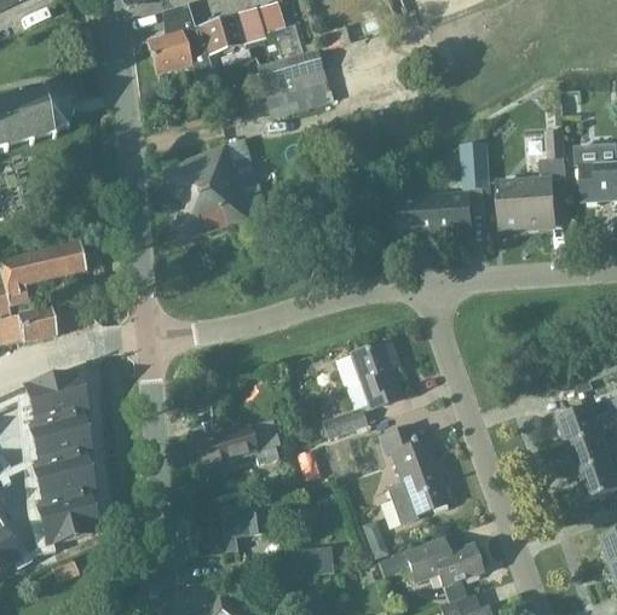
[(265,34),(276,30),(271,9),(259,12),(258,7),(201,24),(196,25),(189,3),(163,10),(169,33),(148,39),(157,75),(192,65),(196,77),(214,71),(209,54),(266,39),(265,34)]
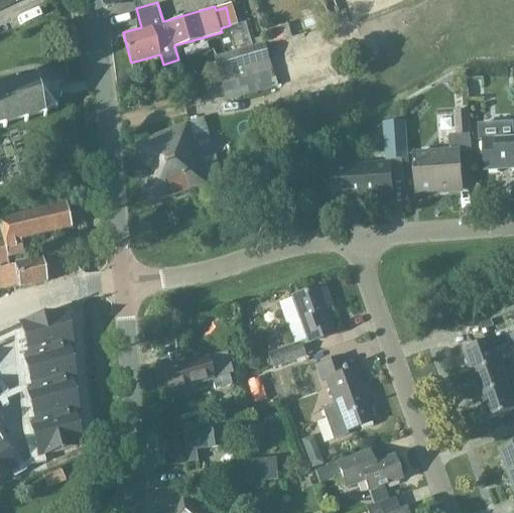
[(228,99),(278,85),(266,40),(216,54),(228,99)]
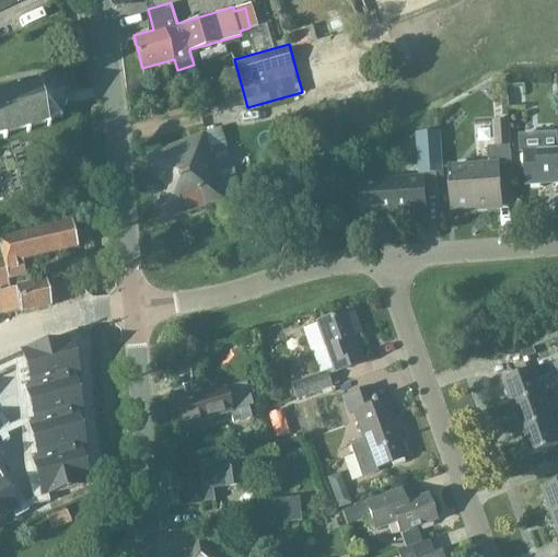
[(64,104),(68,102),(68,100),(64,99),(61,91),(65,90),(64,85),(60,86),(56,80),(58,76),(55,73),(53,80),(43,78),(42,72),(38,73),(39,79),(22,83),(21,78),(18,79),(19,84),(0,88),(0,134),(2,132),(4,137),(8,136),(7,131),(25,127),(26,131),(31,130),(30,126),(46,122),(46,126),(51,125),(50,119),(58,114),(61,116),(65,114),(60,111),(64,104)]
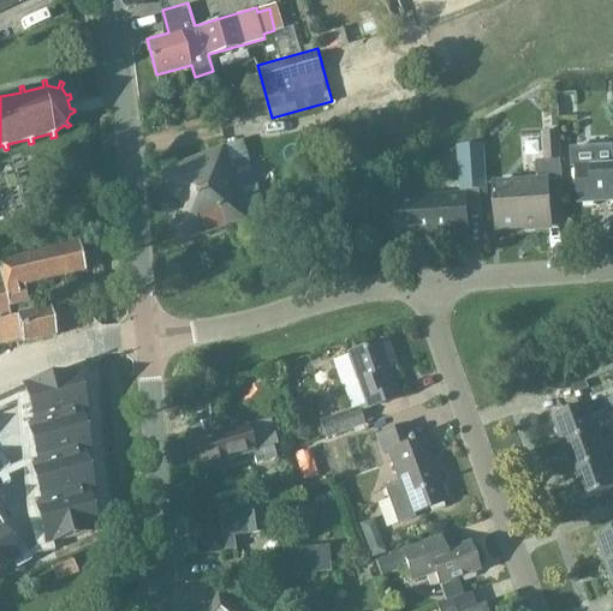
[(612,95),(602,96),(603,114),(612,113),(612,95)]
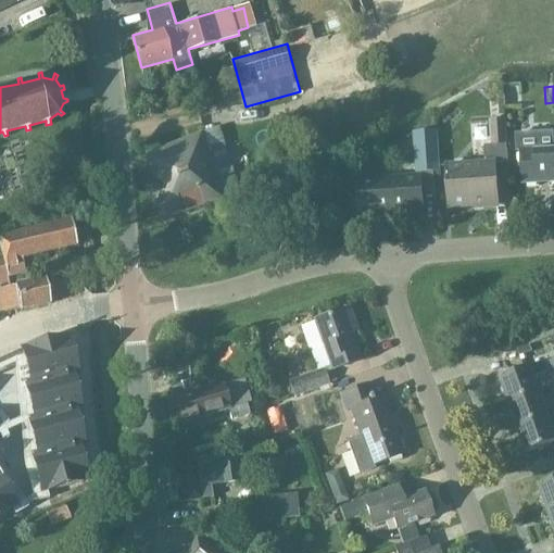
[(435,170),(436,180),(449,179),(450,205),(500,201),(498,162),(510,161),(508,142),(507,116),(491,117),(492,142),(486,143),(487,159),(448,162),(448,164),(441,164),(441,168),(435,170)]
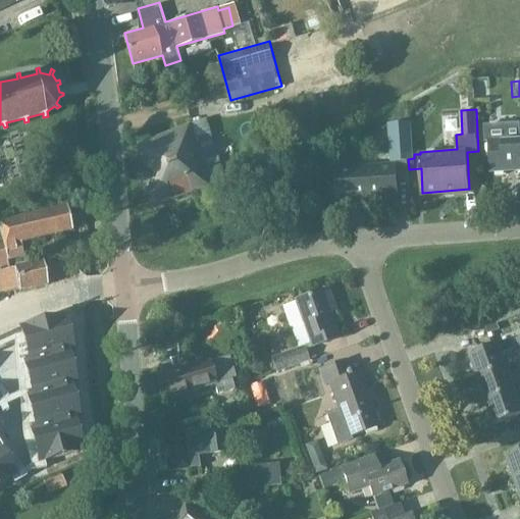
[(414,158),(414,154),(411,121),(391,122),(394,163),(339,167),(341,198),(399,194),(398,184),(410,183),(409,169),(408,159),(414,158)]
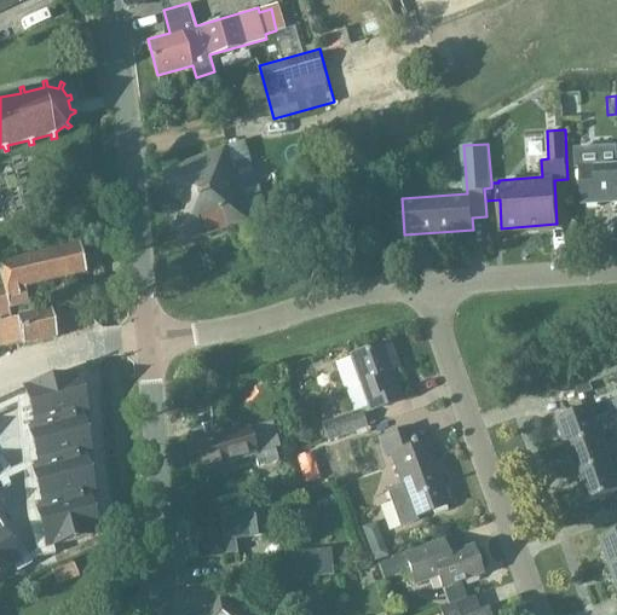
[(177,243),(254,215),(267,212),(248,157),(235,162),(229,145),(161,169),(168,187),(162,189),(177,243)]
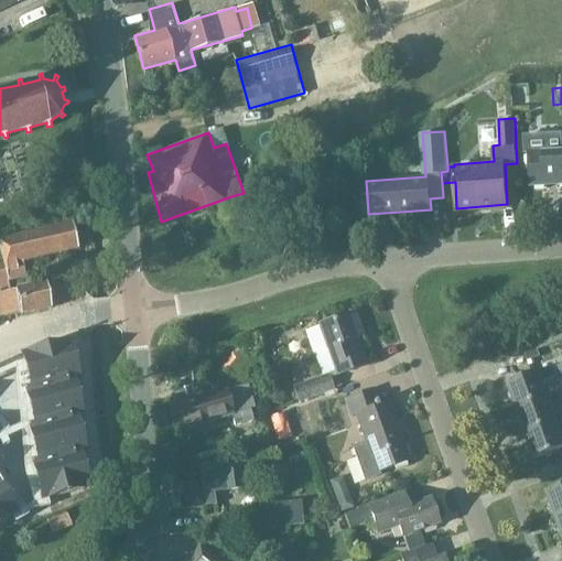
[(561,132),(526,135),(527,151),(531,151),(533,184),(561,182),(561,132)]
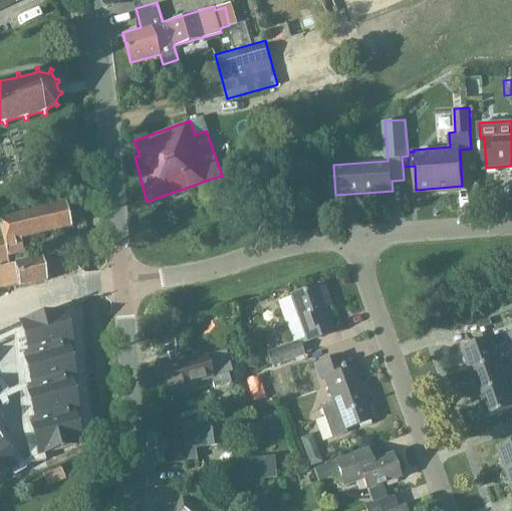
[(46,231),(71,224),(66,202),(0,219),(0,222),(4,239),(0,240),(0,261),(8,259),(7,254),(24,250),(21,237),(46,231)]
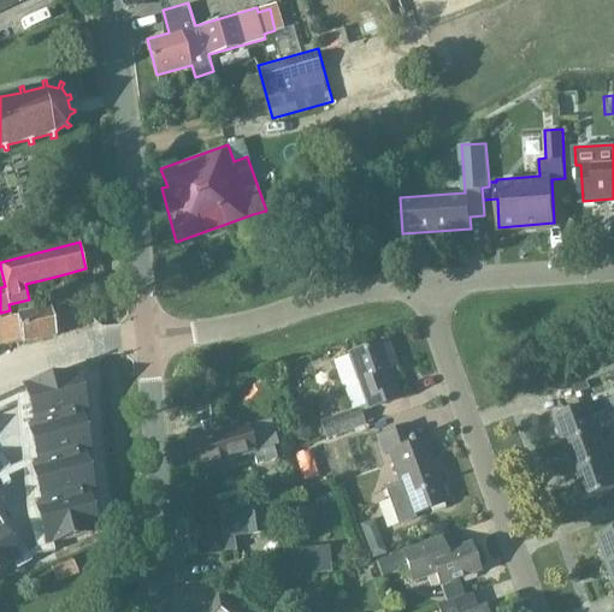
[(51,307),(0,318),(0,338),(1,344),(24,339),(24,340),(57,334),(51,307)]
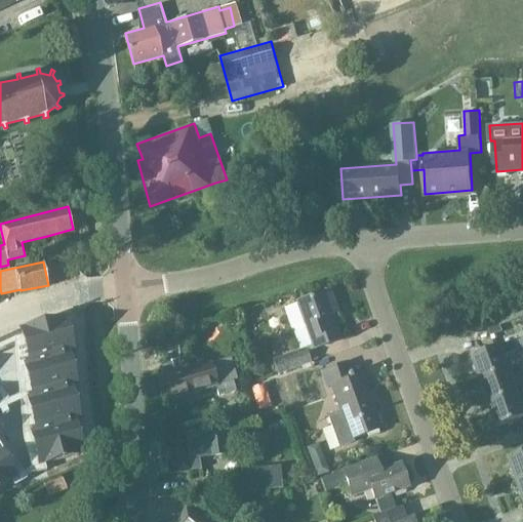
[(335,306),(330,290),(298,302),(298,303),(285,307),(293,329),(306,325),(314,348),(339,338),(329,308),(335,306)]
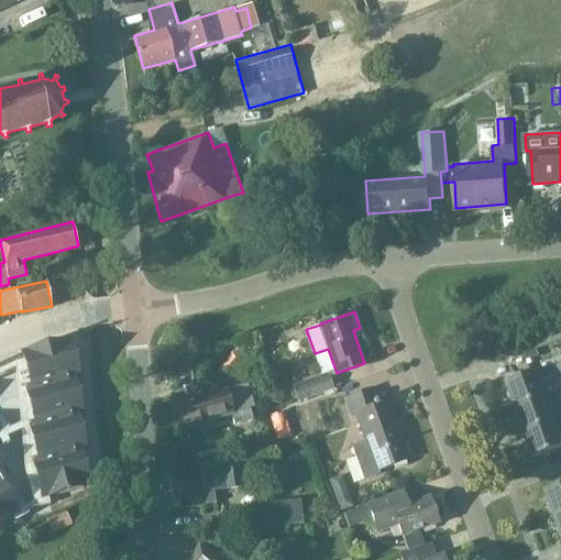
[(26,390),(20,392),(20,393),(28,391),(29,397),(33,415),(35,421),(30,423),(30,426),(36,450),(39,457),(32,459),(33,463),(39,482),(43,497),(50,495),(75,489),(86,485),(86,484),(91,483),(81,448),(88,447),(86,440),(88,436),(86,428),(83,427),(78,413),(85,410),(75,376),(80,374),(70,338),(65,339),(65,338),(29,349),(23,351),(23,352),(26,365),(32,385),(26,386),(26,390)]
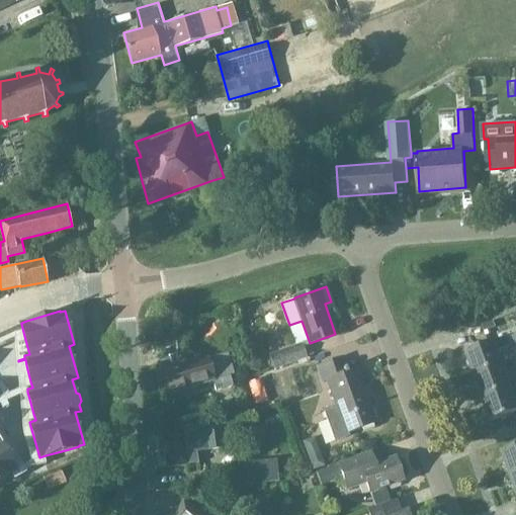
[(21,324),(12,328),(17,339),(24,336),(21,324)]
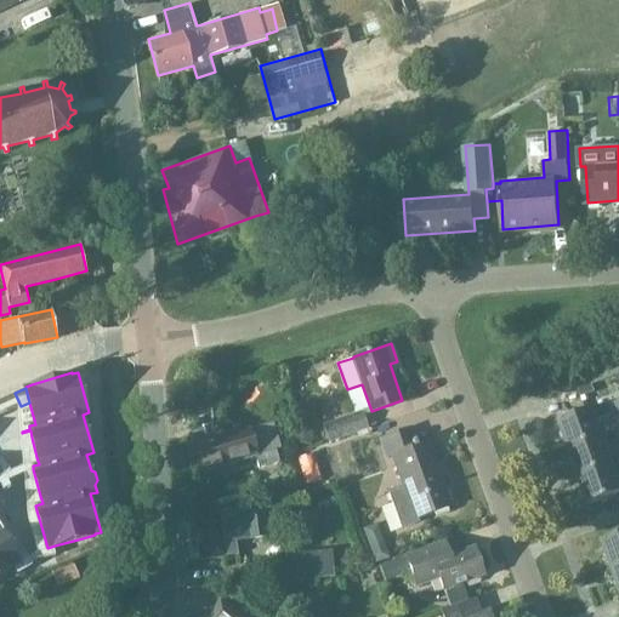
[(15,393),(6,396),(12,410),(21,406),(15,393)]
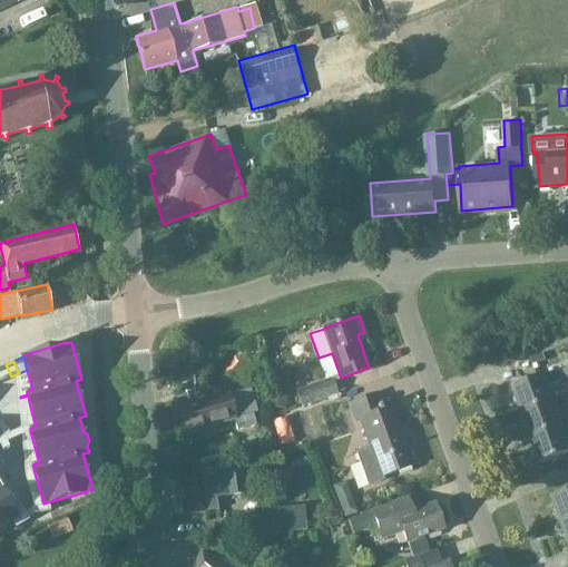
[(6,364),(0,367),(0,372),(3,380),(11,377),(6,364)]
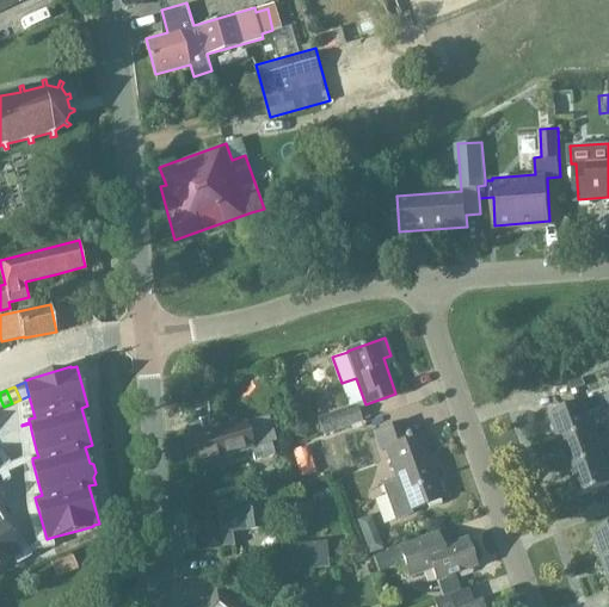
[(608,390),(585,398),(551,412),(561,439),(596,427),(590,410),(608,404),(608,390)]
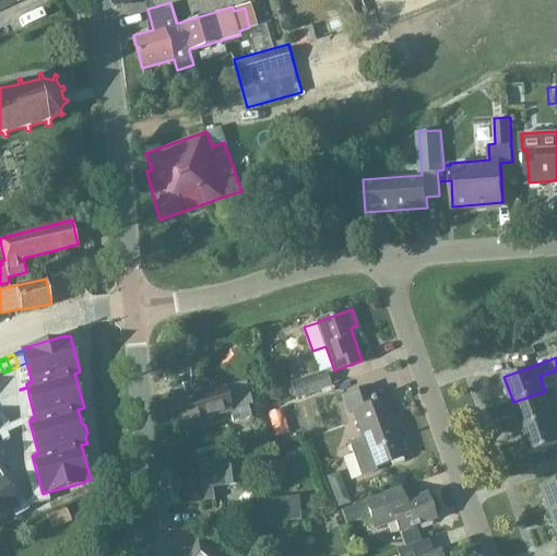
[(298,395),(332,383),(328,368),(292,379),(298,395)]
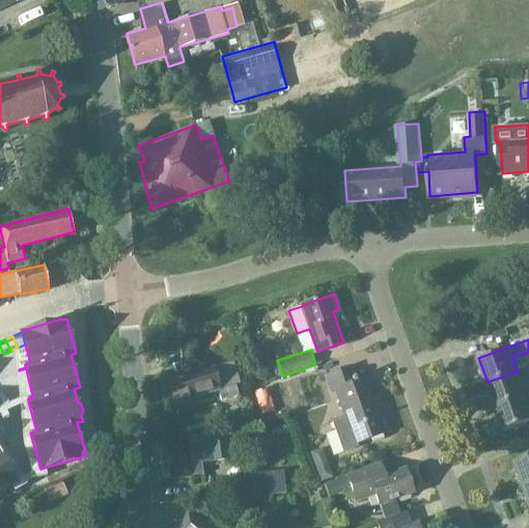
[(213,364),(161,379),(167,403),(219,388),(222,398),(239,393),(234,378),(239,377),(233,360),(213,366),(213,364)]
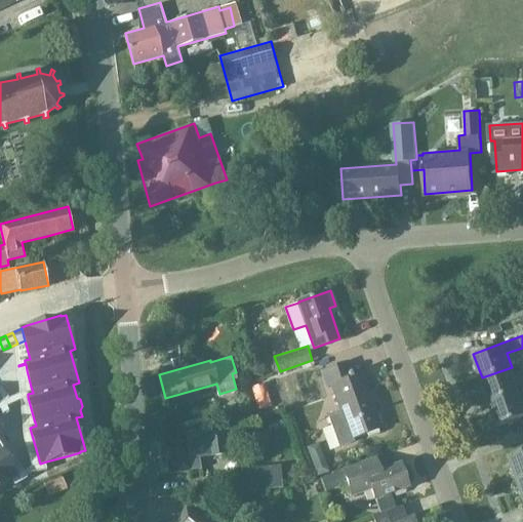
[(250,358),(247,371),(264,374),(267,361),(250,358)]
